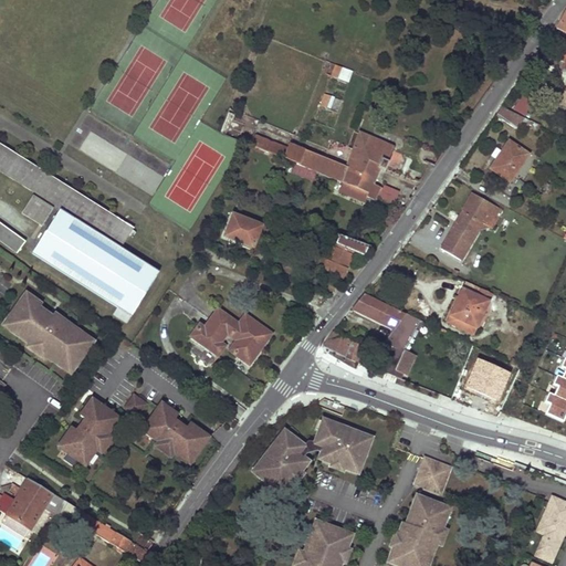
[(565,33),(565,11),(565,12),(556,29),(565,33)]
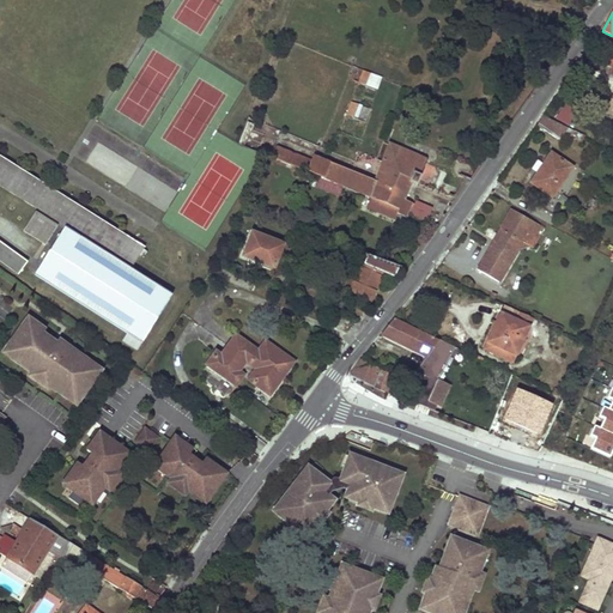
[(612,56),(606,54),(602,62),(612,68),(610,73),(612,74),(612,56)]
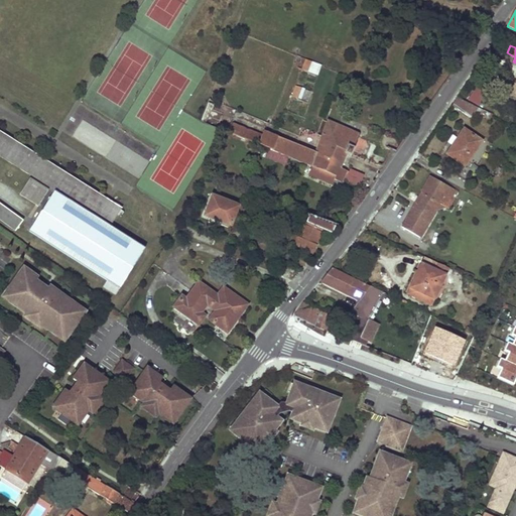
[(305,59),(302,70),(307,72),(311,61),(305,59)]
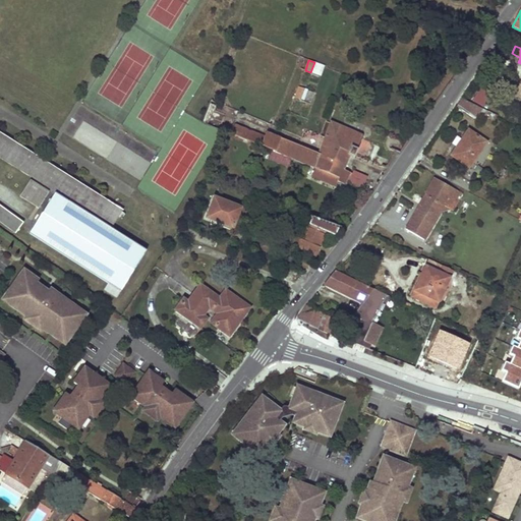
[(304,89),(298,87),(295,97),(300,99),(304,89)]
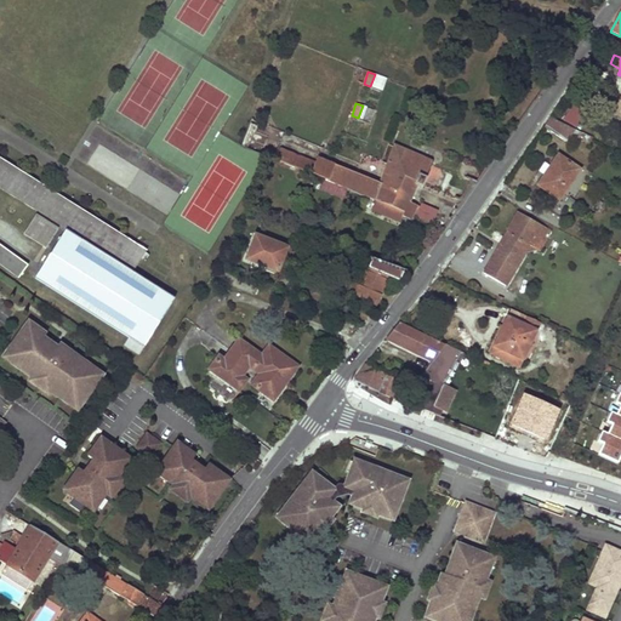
[(570,106),(563,123),(580,129),(587,112),(570,106)]
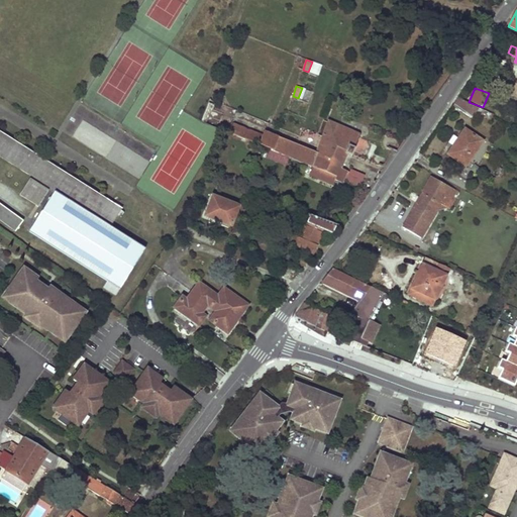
[(479,108),(458,97),(452,106),(473,119),(474,117),(477,120),(480,116),(491,120),(493,114),(479,108)]
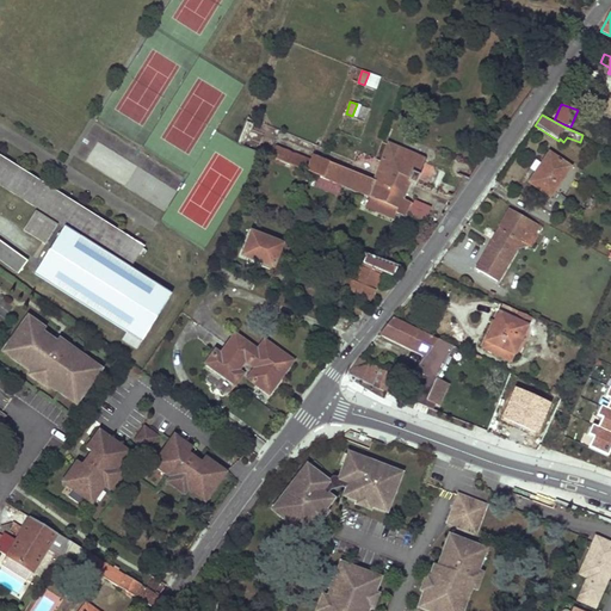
[(246,121),(238,143),(242,146),(251,123),(246,121)]
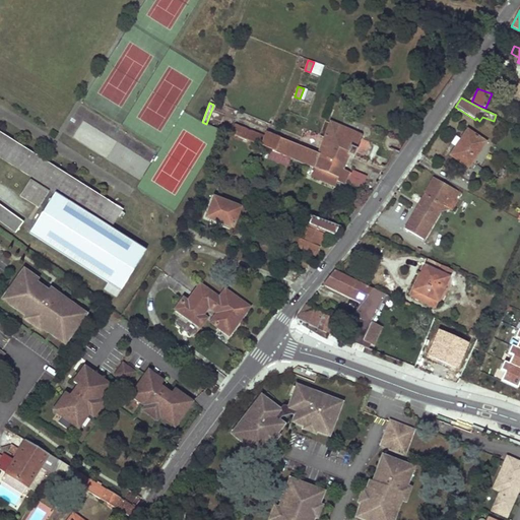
[(291,158),(314,168),(345,181),(348,172),(342,169),(349,155),(353,157),(354,155),(386,168),(395,151),(395,150),(384,145),(387,138),(386,135),(374,130),(371,131),(368,139),(330,123),(319,153),(280,138),(266,132),(264,136),(260,146),(291,158)]
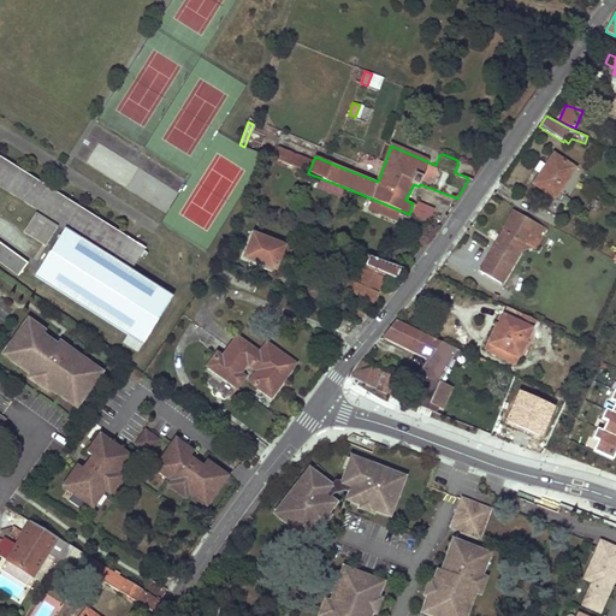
[(308,173),(313,161),(278,147),(273,159),(308,172),(308,173)]
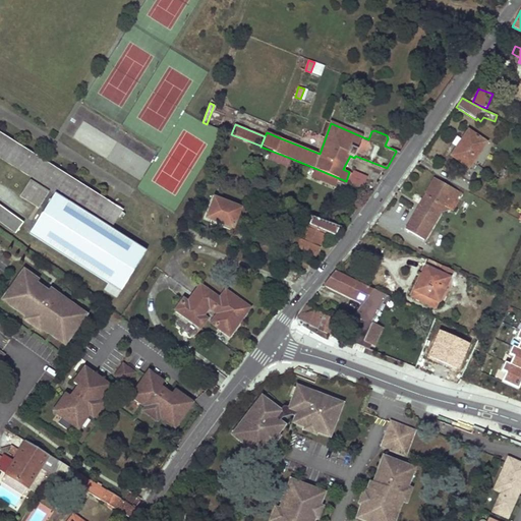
[(485,142),(469,131),(452,156),(469,167),(485,142)]
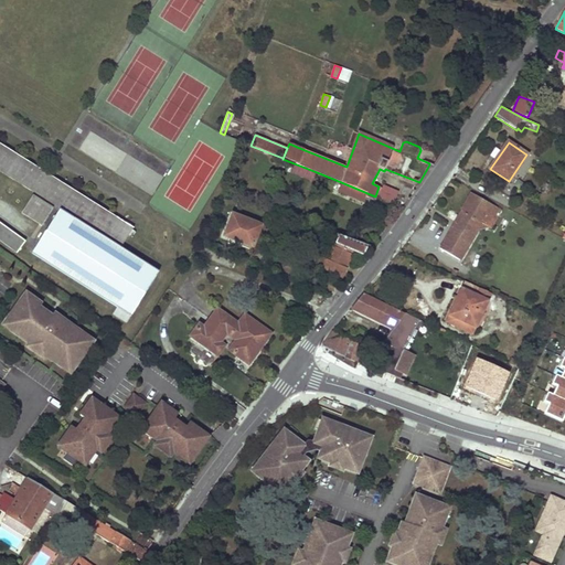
[(134,227),(0,144),(0,146),(132,230),(134,227)]
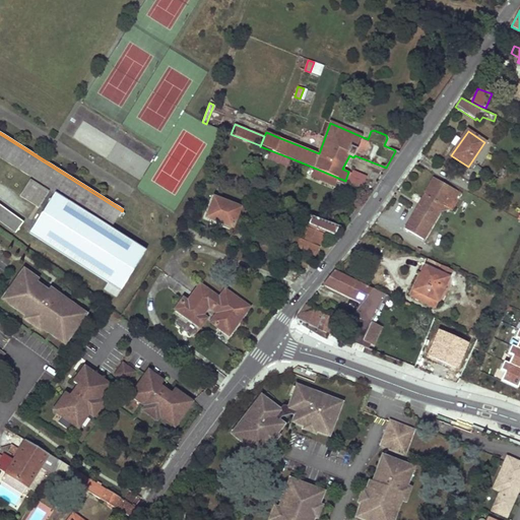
[(117,298),(146,251),(111,229),(119,215),(122,218),(118,226),(136,239),(144,225),(122,211),(0,134),(0,156),(56,192),(29,234),(109,282),(104,289),(117,298)]
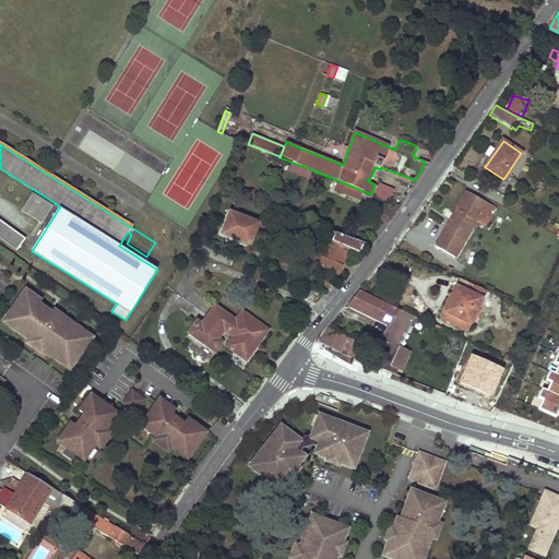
[(280,157),(280,156),(277,162),(286,165),(285,168),(310,178),(313,170),(280,157)]
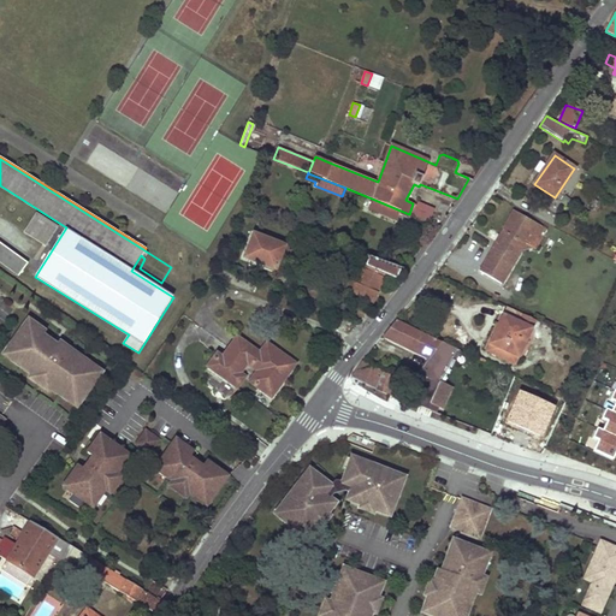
[(409,214),(372,199),(368,208),(397,220),(400,215),(407,218),(409,214)]
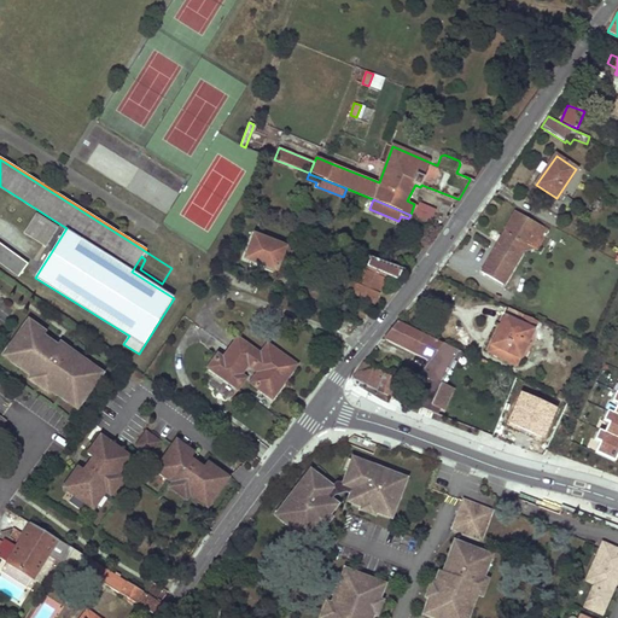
[(535,249),(536,250),(548,231),(516,213),(482,272),(503,284),(522,254),(526,244),(535,249)]
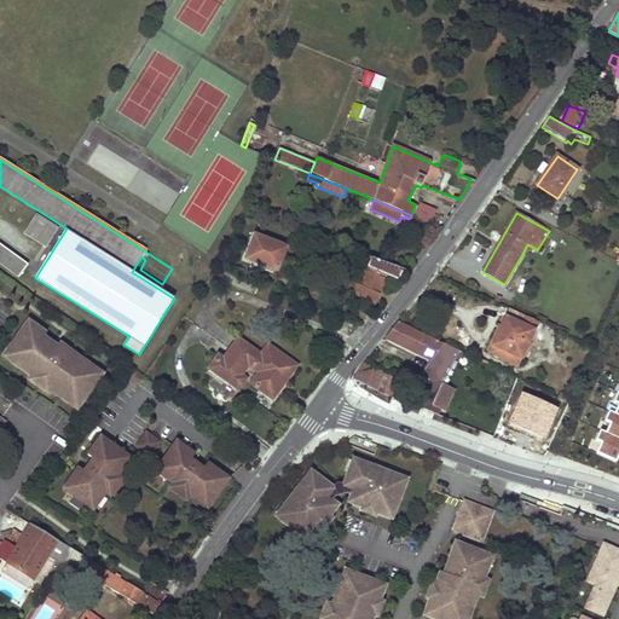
[(36,214),(24,232),(47,246),(58,229),(36,214)]
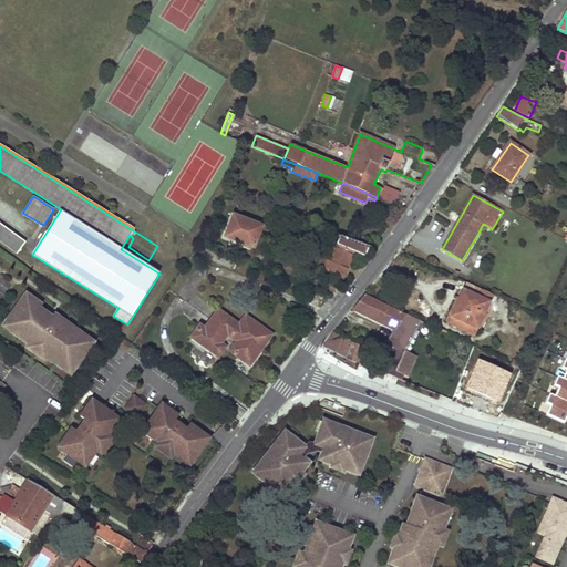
[(254,248),(261,226),(234,215),(225,237),(254,248)]
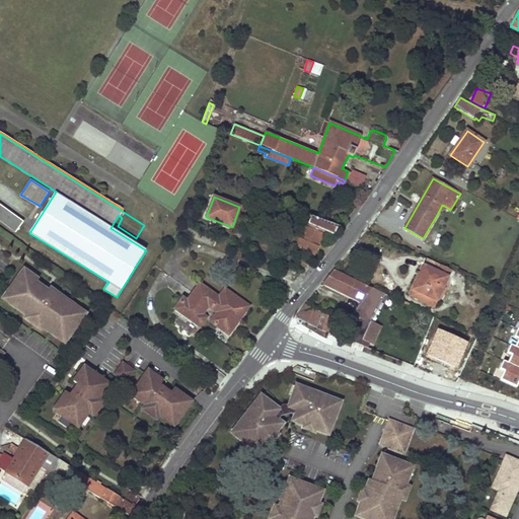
[(0,204),(0,221),(16,233),(23,222),(0,204)]
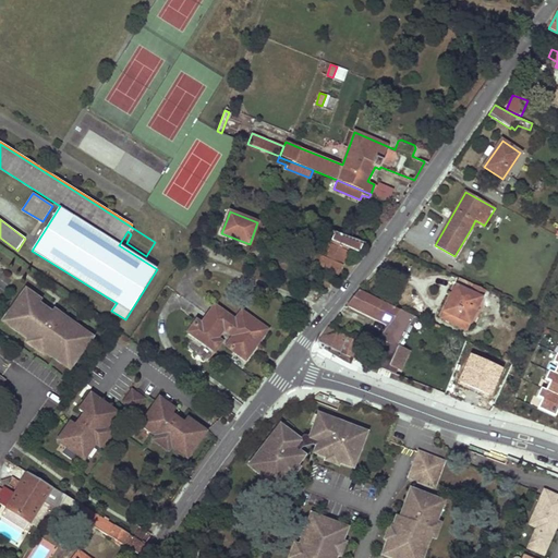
[(364,243),(335,232),(328,230),(322,244),(328,247),(319,266),(337,274),(348,249),(354,251),(361,250),(364,243)]
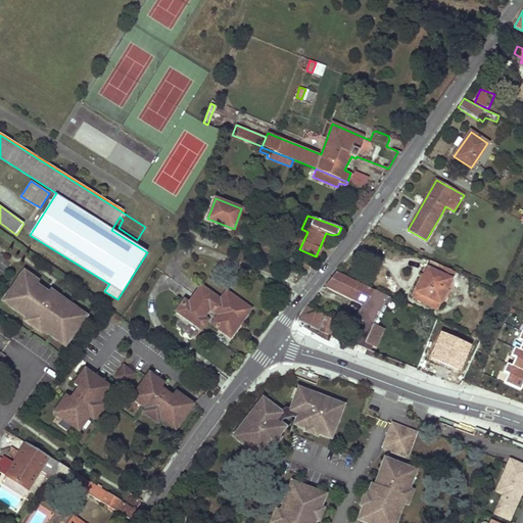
[(299,249),(307,232),(301,229),(294,246),(299,249)]
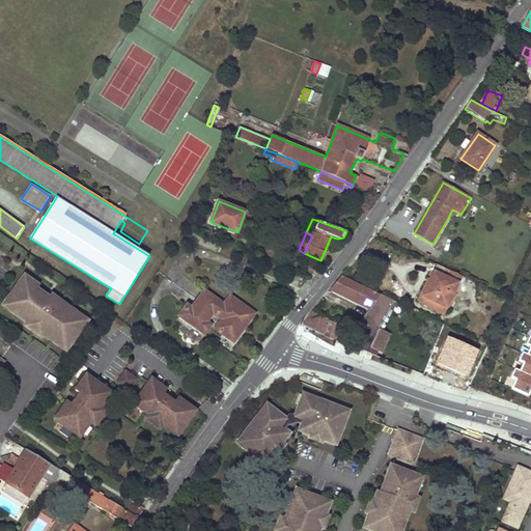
[(423,297),(447,307),(462,277),(438,266),(423,297)]
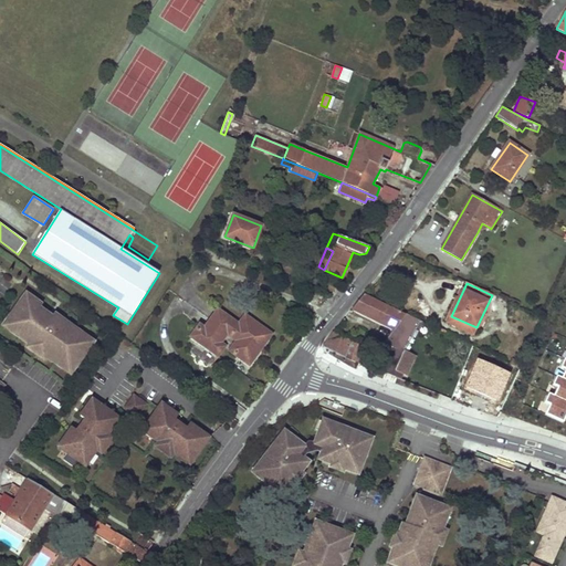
[(73,369),(93,343),(79,332),(75,337),(70,333),(70,326),(53,314),(53,315),(41,332),(29,323),(41,306),(42,305),(25,294),(7,322),(22,333),(18,337),(30,346),(32,344),(45,354),(44,356),(56,365),(60,359),(73,369)]
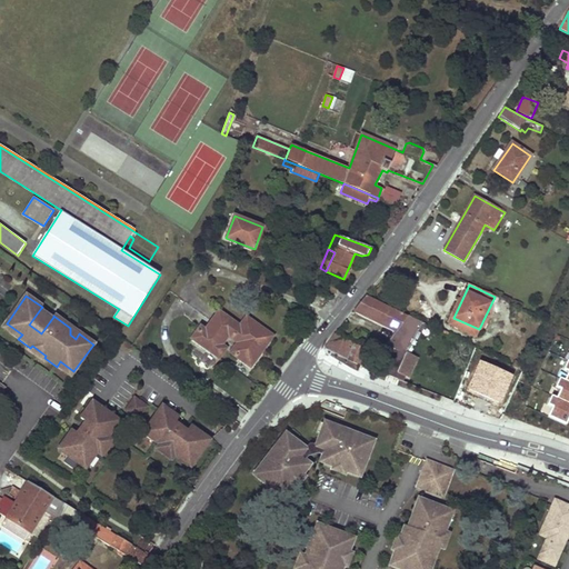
[(420,322),(367,296),(355,310),(397,332),(387,346),(400,351),(391,370),(409,379),(419,359),(405,351),(420,322)]
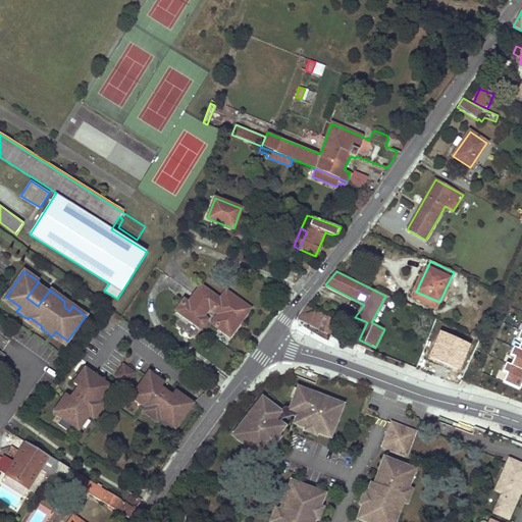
[(38,306),(49,291),(38,282),(27,298),(38,306)]
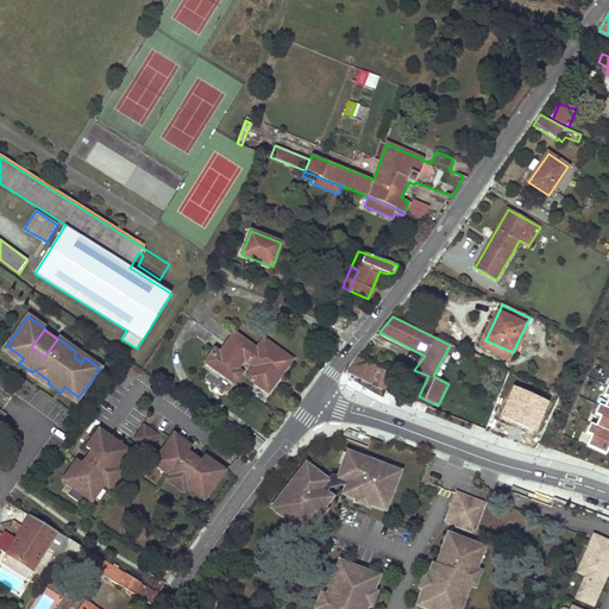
[(246,377),(268,393),(277,381),(275,378),(276,376),(278,377),(292,359),(264,339),(257,350),(234,333),(220,353),(214,350),(206,363),(234,383),(242,372),(237,369),(244,359),(255,366),(246,377)]
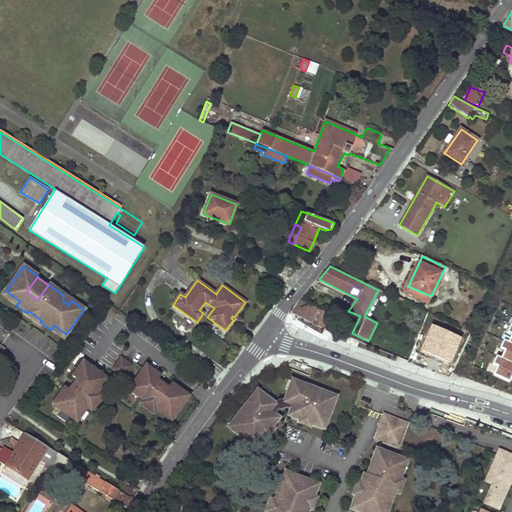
[(405,292),(428,302),(431,296),(408,286),(405,292)]
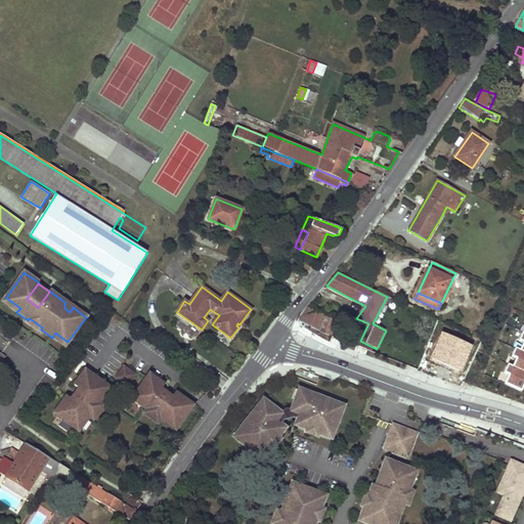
[(16,312),(20,308),(6,298),(2,302),(16,312)]
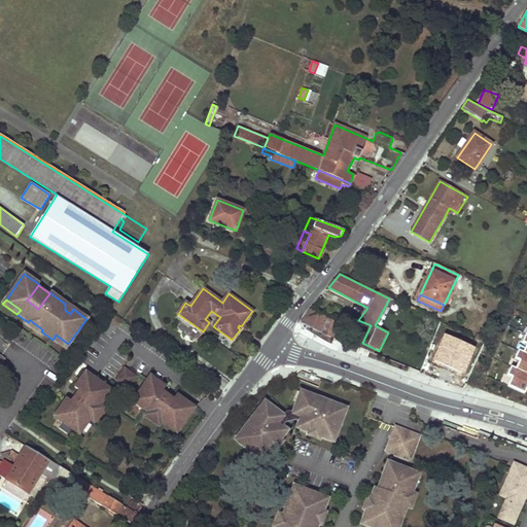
[(320,334),(332,338),(340,324),(313,312),(310,309),(309,308),(299,323),(320,334)]
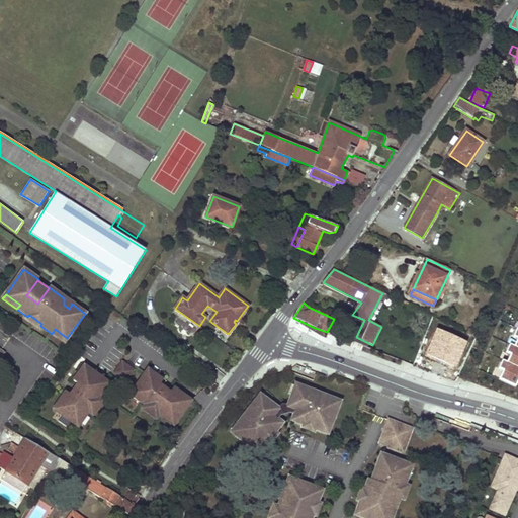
[(25,320),(38,328),(40,326),(41,324),(29,315),(27,317),(25,320)]
